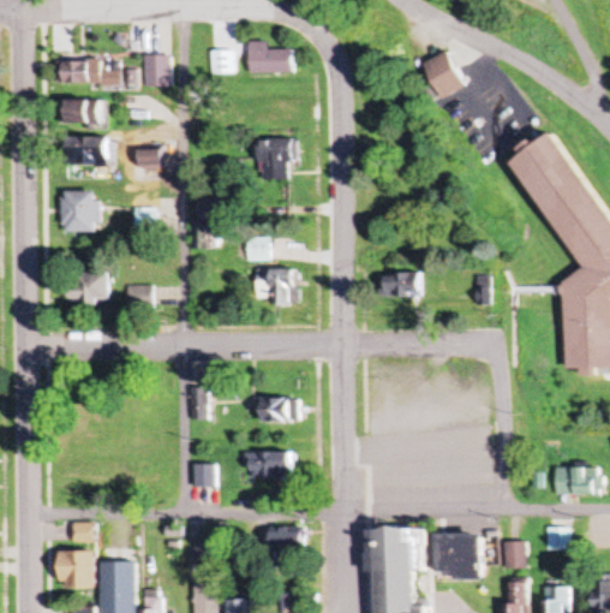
[(292,72),(292,48),(267,48),(267,41),(247,41),(247,72),(292,72)]
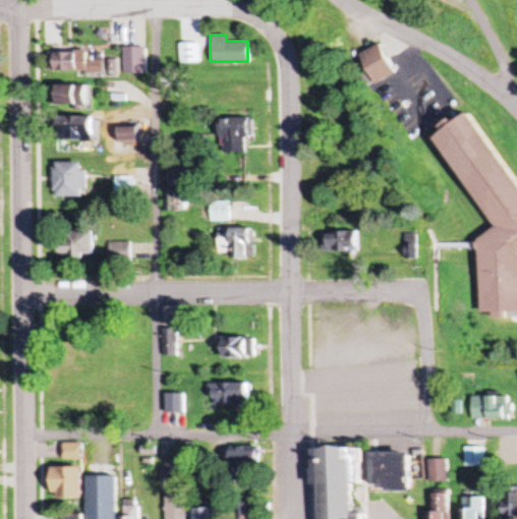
[(177,62),(196,62),(196,41),(177,41),(177,62)]
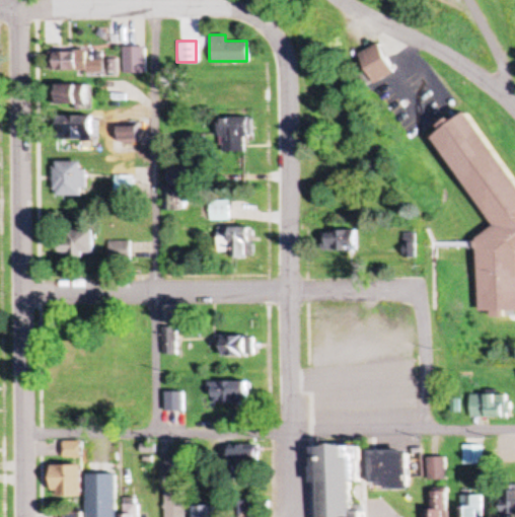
[(392,70),(375,42),(354,54),(371,82),(392,70)]
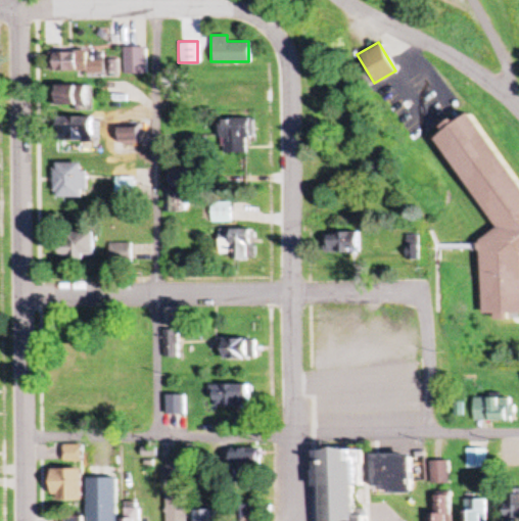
[(144,73),(144,45),(122,45),(122,73),(144,73)]
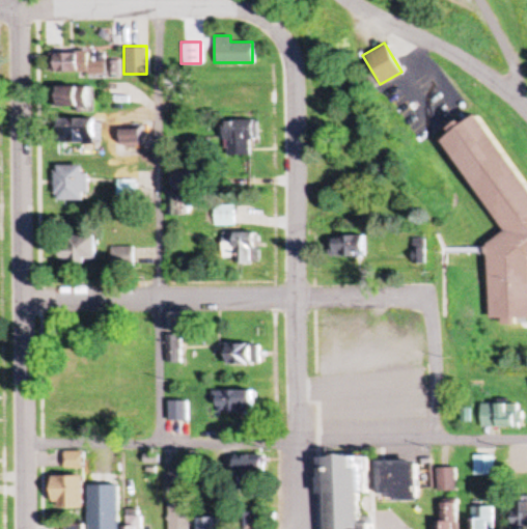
[(52,51),(52,70),(104,71),(104,60),(88,59),(88,51),(52,51)]
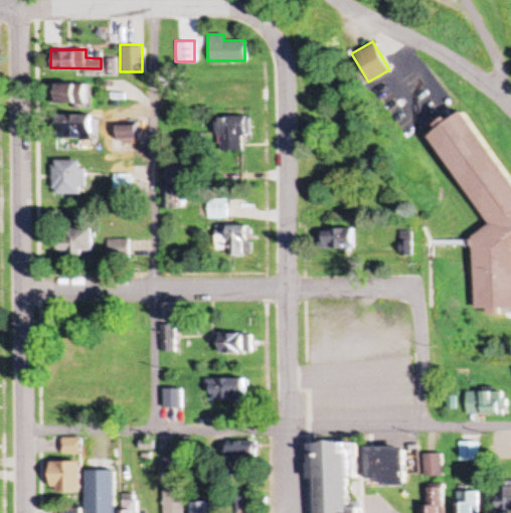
[(83,82),(54,82),(54,102),(83,102),(83,82)]
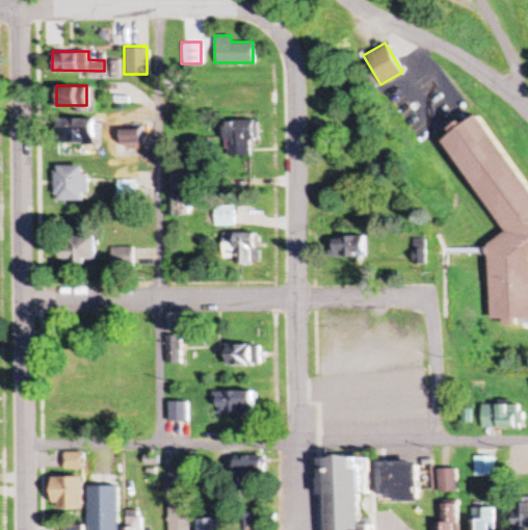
[(443,136),(504,232),(486,244),(486,318),(527,318),(527,184),(483,114),(477,114),(443,136)]
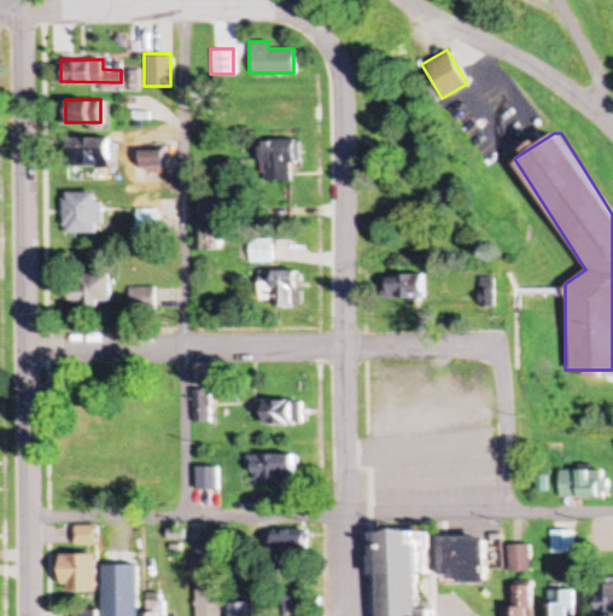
[(64,137),(64,163),(107,163),(107,137),(64,137)]
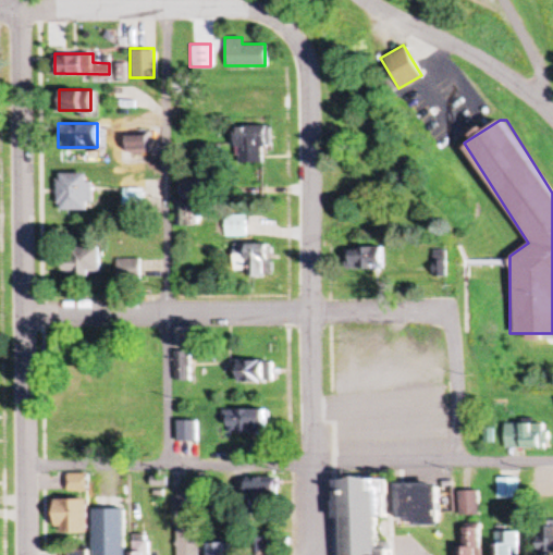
[(234,124),(234,162),(260,162),(260,144),(269,144),(269,124),(234,124)]
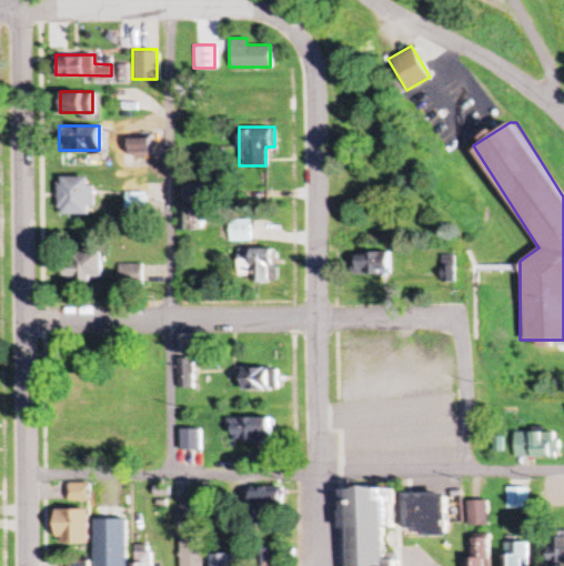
[(149,135),(128,135),(128,154),(149,154),(149,135)]
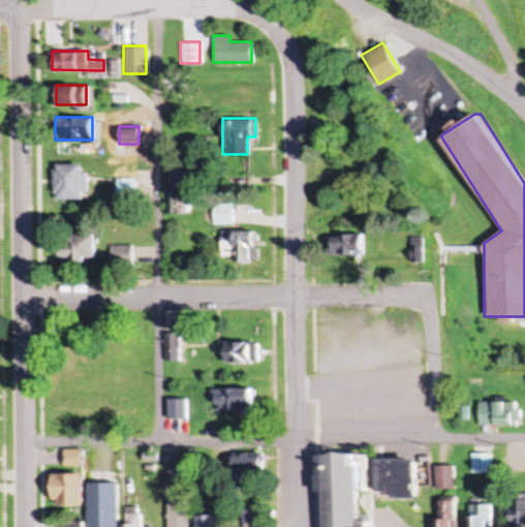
[(83,198),(83,162),(52,162),(52,198),(83,198)]
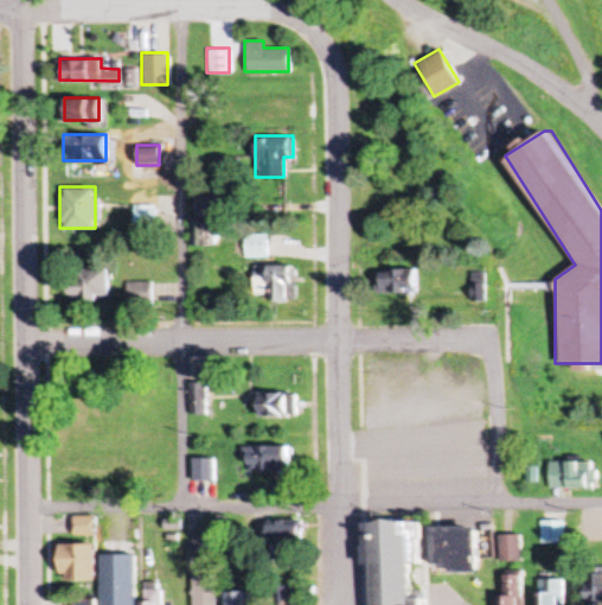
[(215,196),(194,196),(194,214),(215,214),(215,196)]
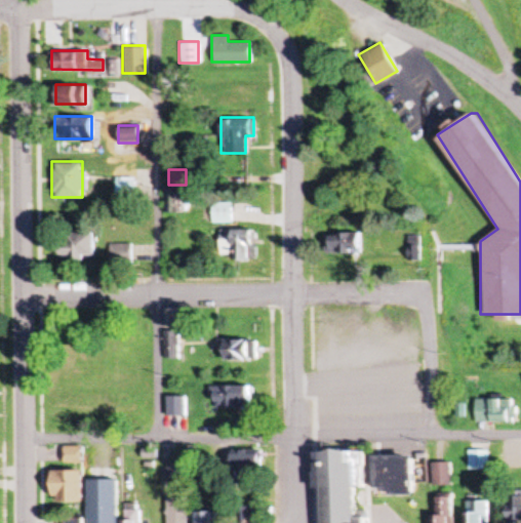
[(135,176),(114,176),(113,199),(132,200),(133,187),(146,187),(147,171),(135,170),(135,176)]
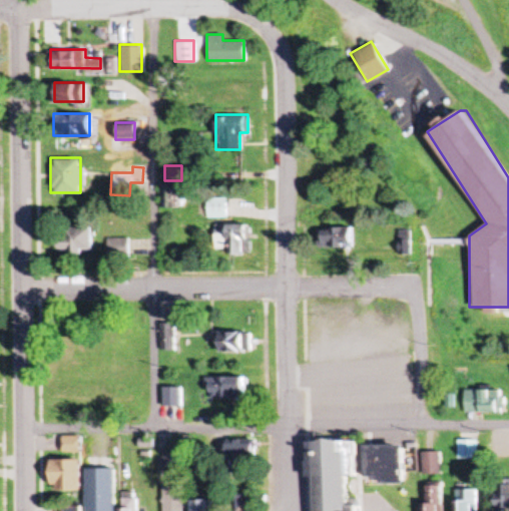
[(176,184),(158,183),(157,206),(176,207),(176,184)]
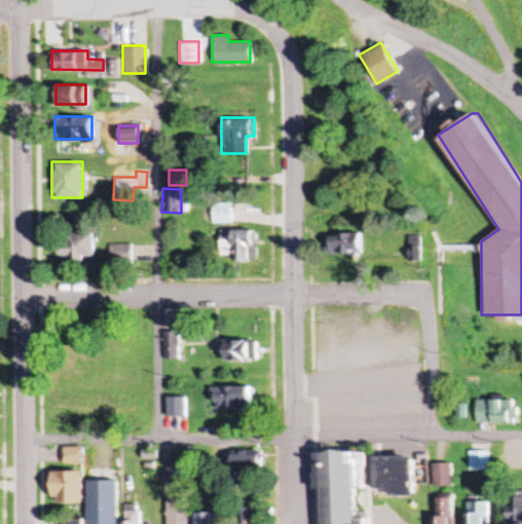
[(229,223),(229,202),(211,202),(211,223),(229,223)]
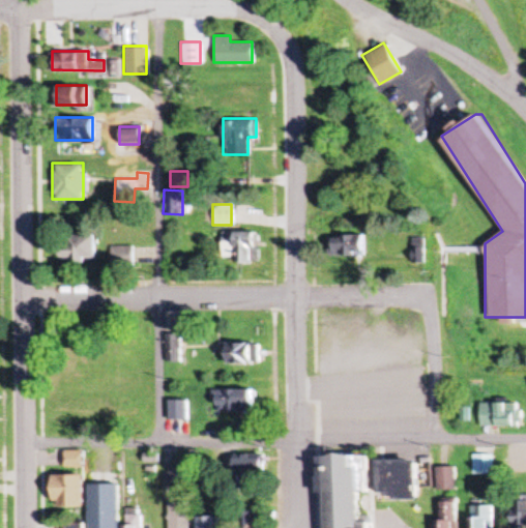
[(255,263),(255,232),(220,232),(220,259),(234,259),(234,263),(255,263)]
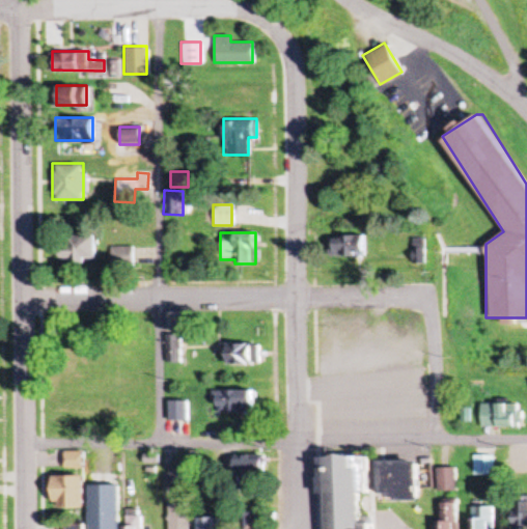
[(91,233),(55,233),(55,260),(91,260),(91,233)]
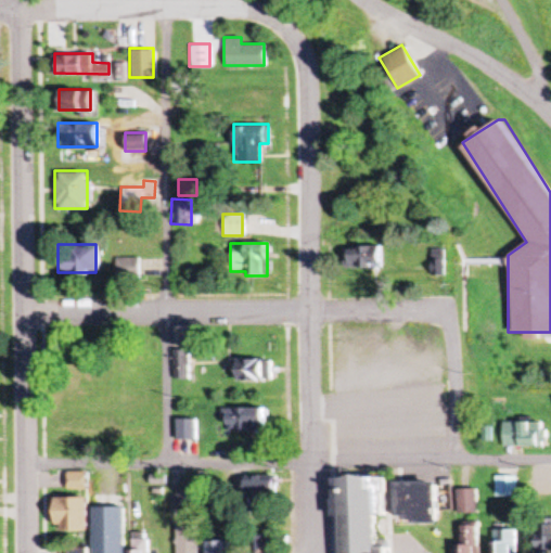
[(342,247),(342,267),(379,267),(379,247),(342,247)]
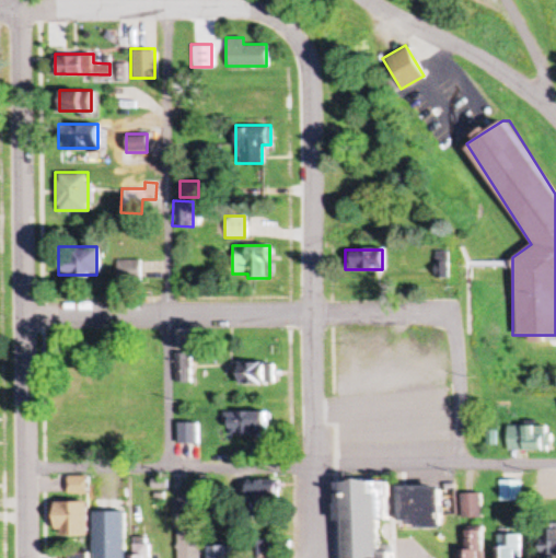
[(136,260),(115,260),(115,281),(136,281),(136,260)]
